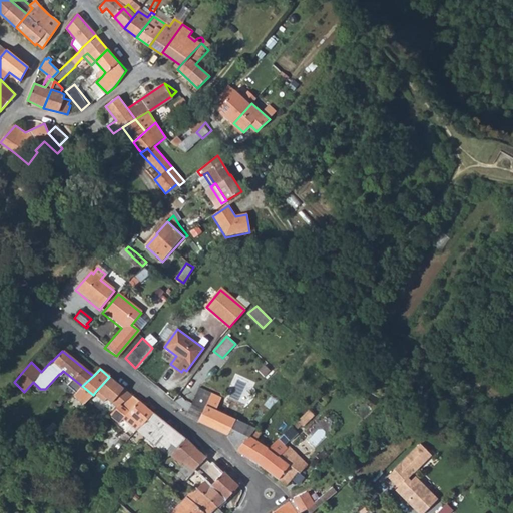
[(109,377),(96,391),(116,407),(132,396),(109,377)]
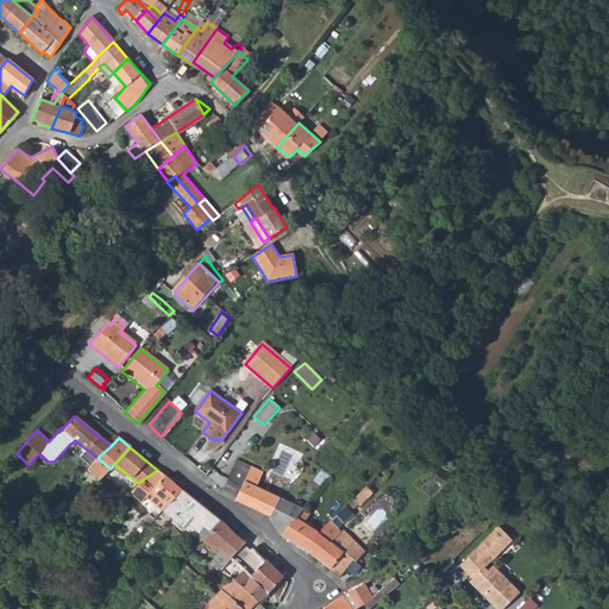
[(218,475),(213,485),(221,491),(221,493),(270,516),(280,498),(259,489),(261,485),(258,484),(263,472),(237,460),(231,473),(224,470),(220,476),(218,475)]
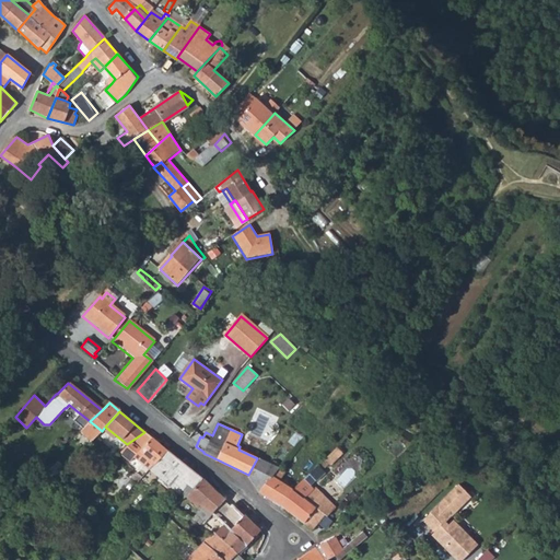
[(72,438),(83,448),(92,441),(81,430),(72,438)]
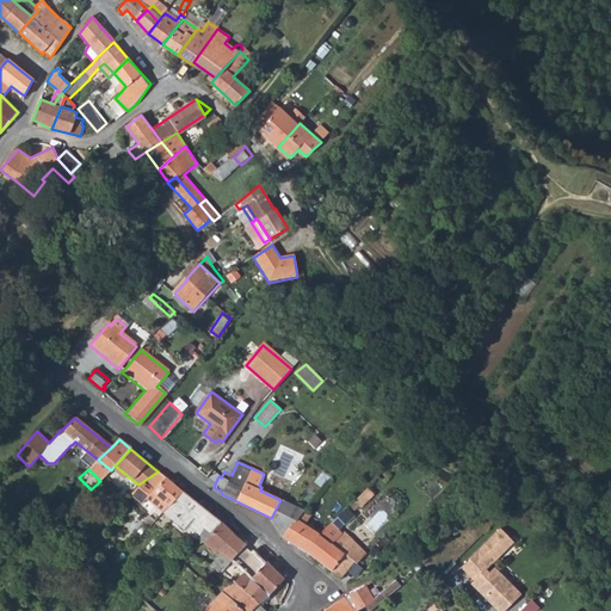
[(183,493),(158,471),(139,485),(129,495),(142,505),(147,500),(164,512),(168,506),(183,493)]
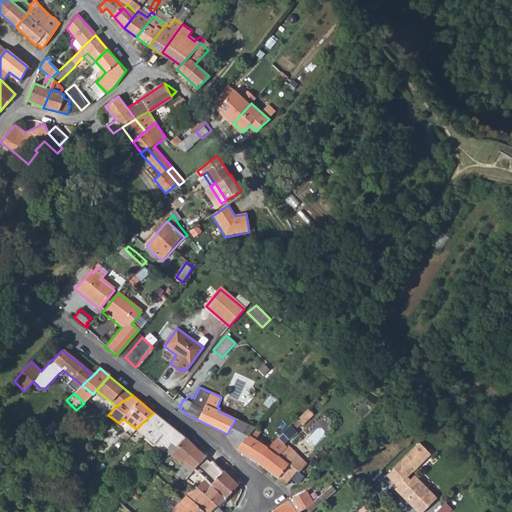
[(302,427),(313,415),(308,409),(301,416),(283,435),(290,442),(298,433),(295,430),(300,425),(302,427)]
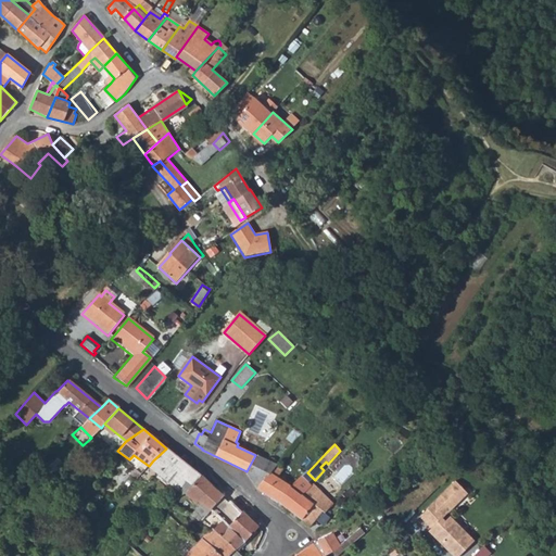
[(149,466),(182,493),(200,476),(166,449),(153,460),(149,466)]
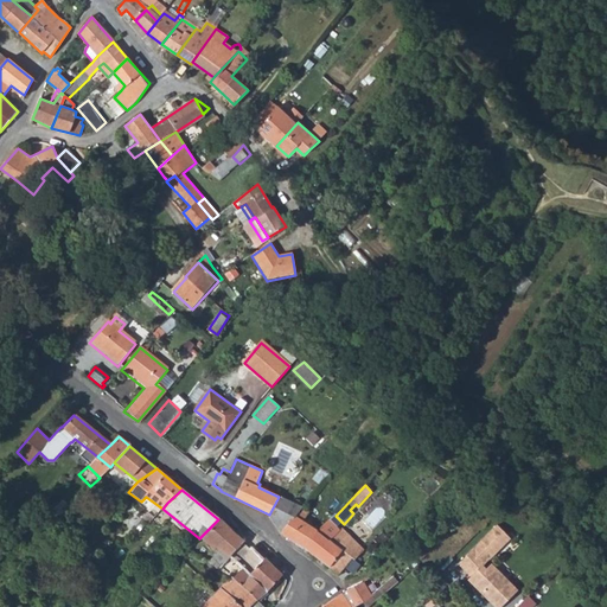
[(312,508),(305,503),(301,508),(279,497),(269,515),(280,532),(304,548),(326,525),(308,512),(312,508)]
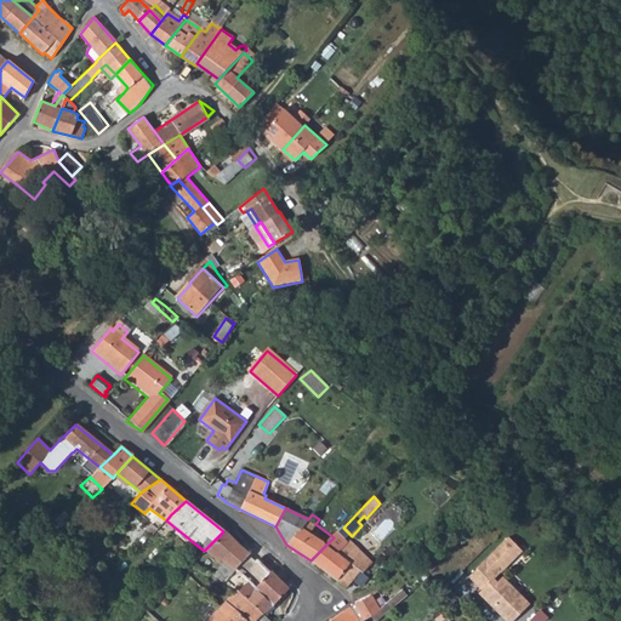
[(224,563),(214,575),(217,577),(220,575),(221,577),(218,580),(221,581),(223,580),(249,554),(223,530),(223,531),(204,551),(218,563),(222,560),(224,563)]
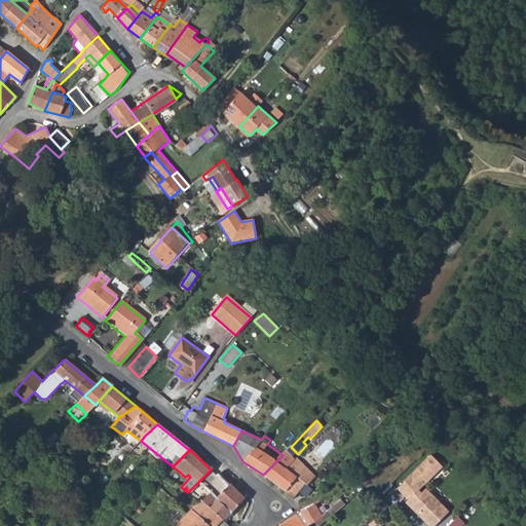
[(294,460),(285,453),(283,455),(263,475),(274,484),(294,460)]
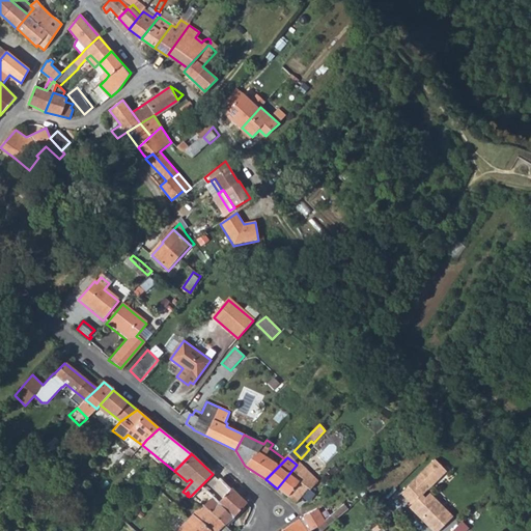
[(446,471),(436,459),(400,493),(412,504),(409,507),(431,530),(437,530),(452,516),(429,493),(425,497),(422,495),(446,471)]
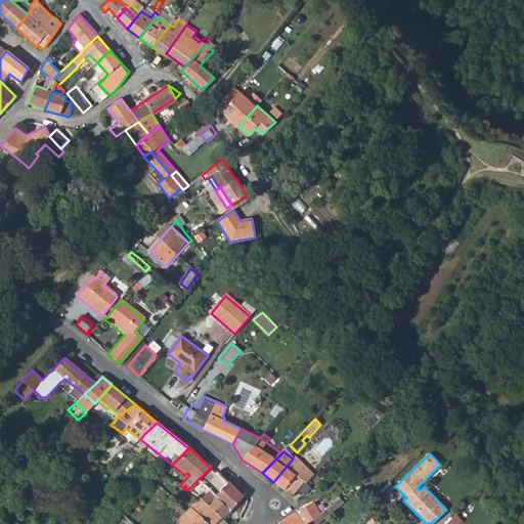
[(300,463),(294,456),(293,459),(273,482),(292,495),(304,481),(305,482),(312,474),(299,464),(300,463)]
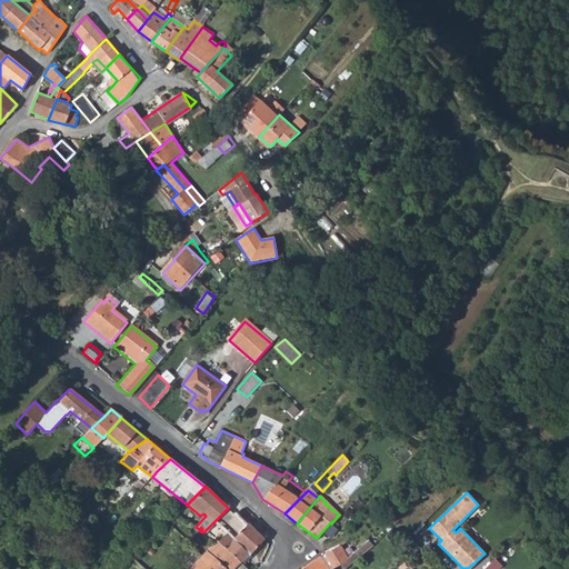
[(205,531),(215,541),(216,542),(240,563),(241,565),(242,563),(265,540),(248,525),(247,526),(229,507),(228,508),(205,531)]
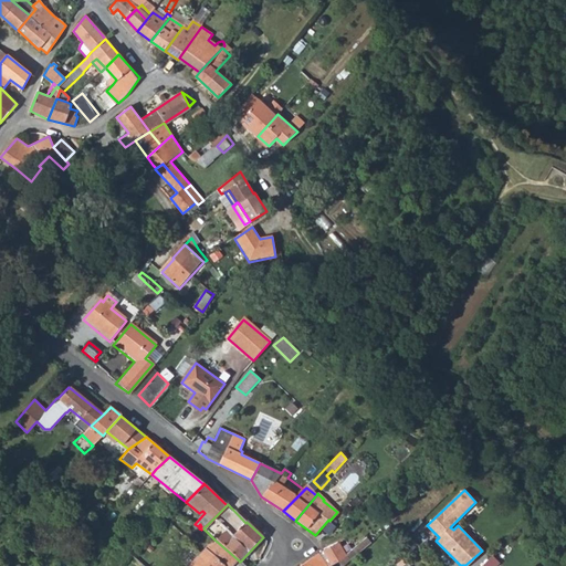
[(299,565),(332,565),(338,563),(339,565),(344,565),(370,543),(366,537),(345,556),(337,545),(318,553),(299,565)]
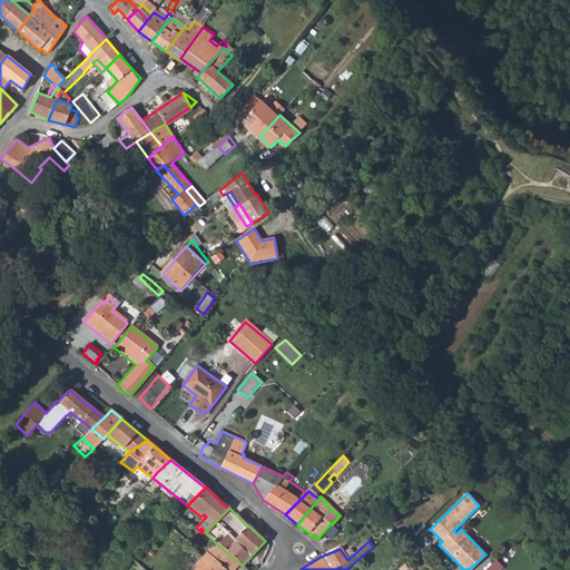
[(216,543),(208,551),(226,569),(234,569),(241,564),(216,543)]
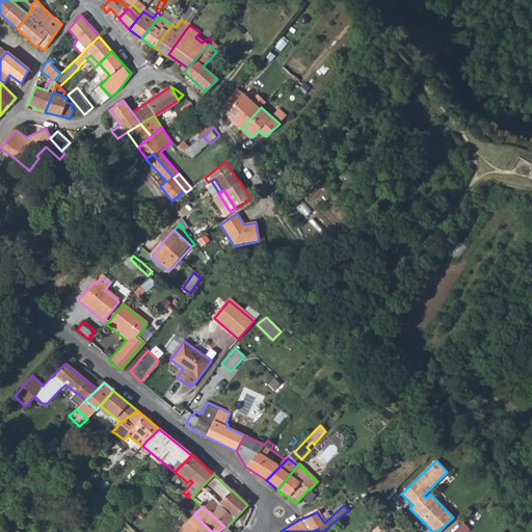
[(336,531),(353,516),(348,510),(323,531),(336,531)]
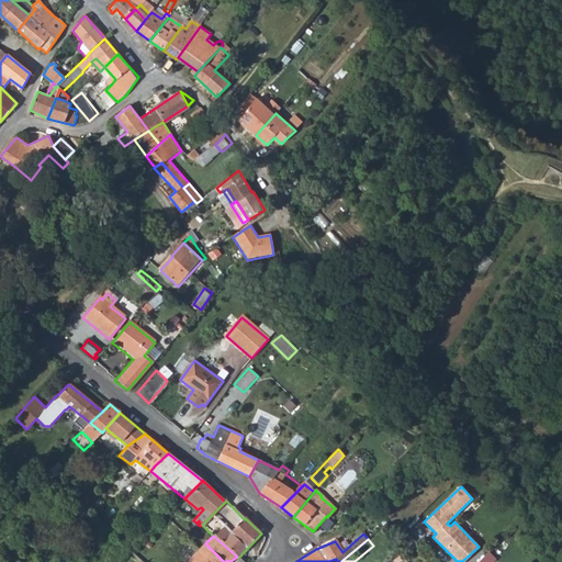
[(223,561),(205,543),(200,549),(184,561),(223,561)]
